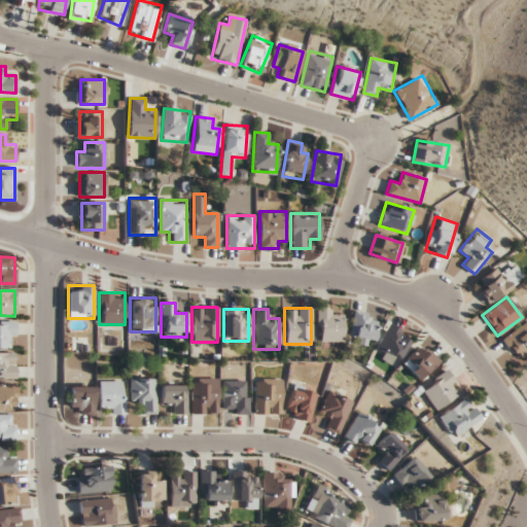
[(342,341),(342,309),(315,309),(315,341),(342,341)]
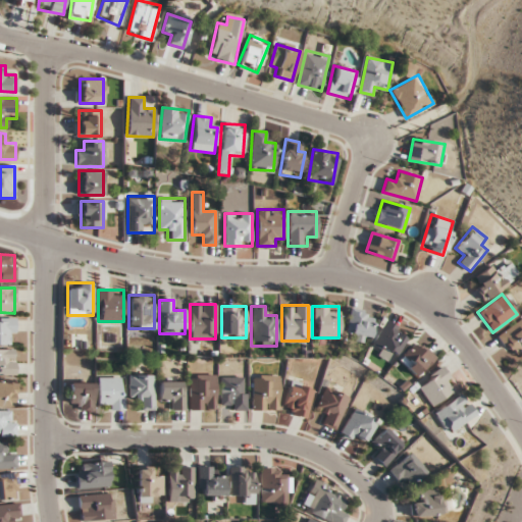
[(365,343),(373,314),(352,308),(343,336),(365,343)]
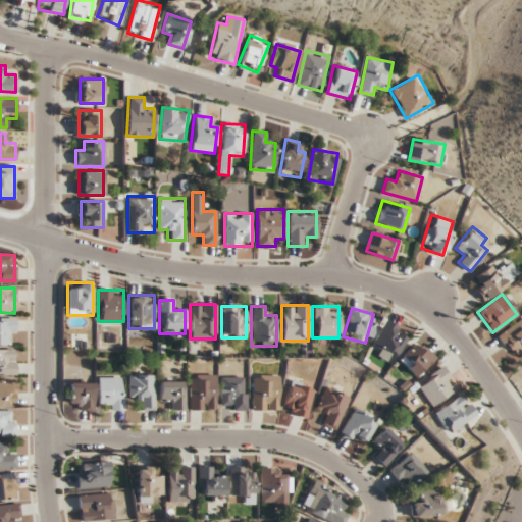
[(15,317),(0,317),(0,344),(14,345),(15,317)]
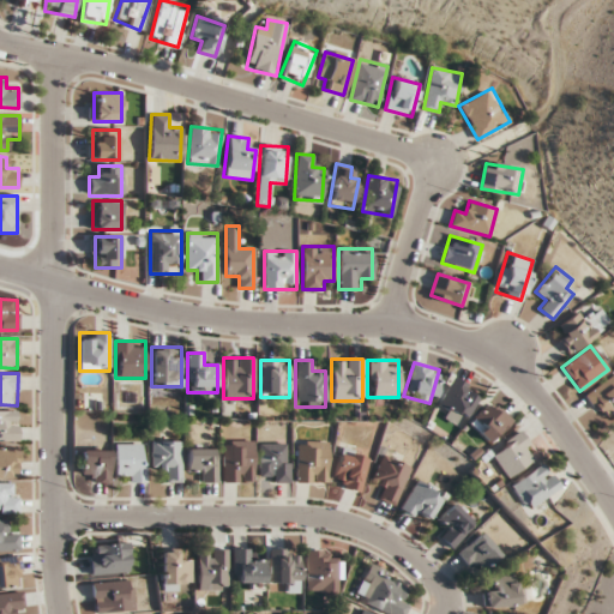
[(613,374),(584,393),(599,416),(613,407),(613,374)]
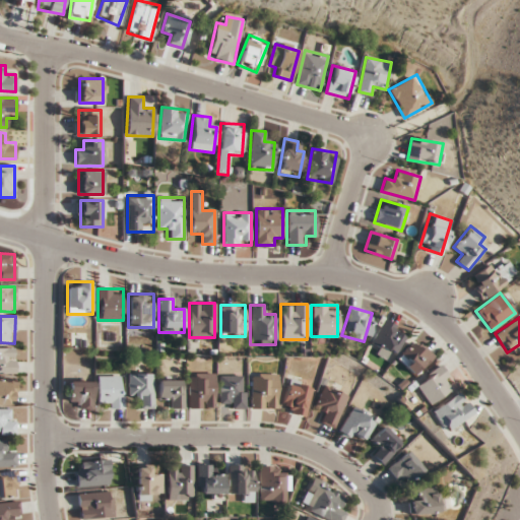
[(403,329),(382,319),(368,349),(390,360),(403,329)]
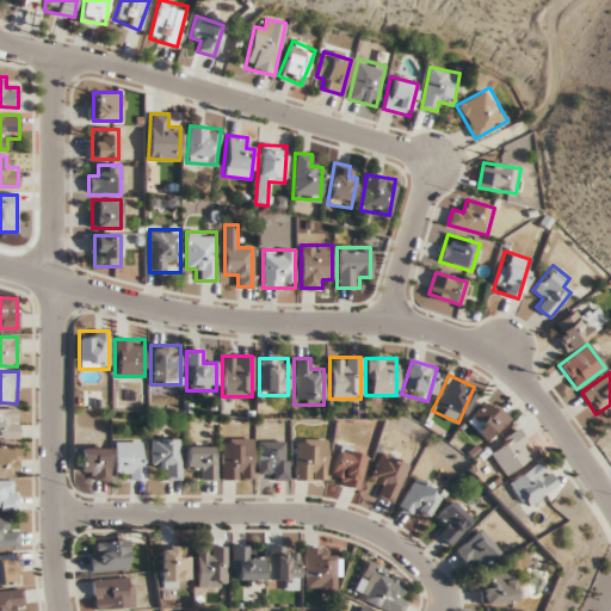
[(498,440),(504,409),(479,405),(471,436),(498,440)]
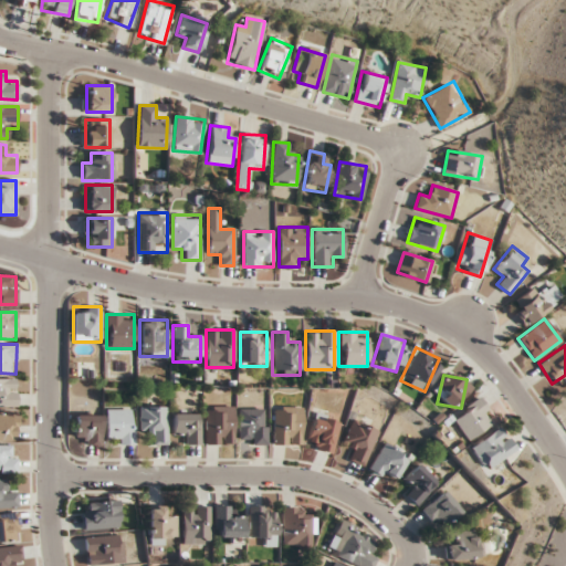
[(0,406),(17,406),(17,379),(0,378),(0,406)]
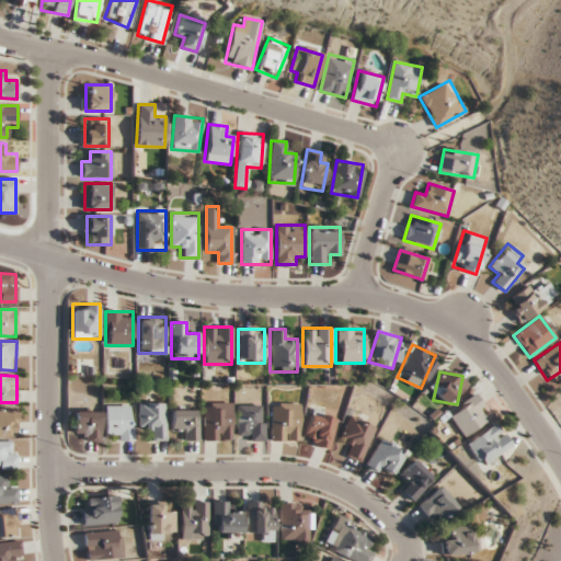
[(490,419),(474,396),(446,414),(461,437),(490,419)]
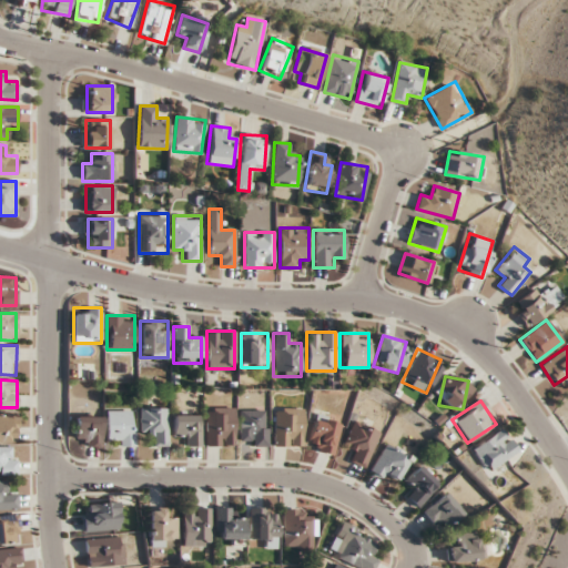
[(140,434),(149,434),(149,445),(168,445),(168,407),(140,407),(140,434)]
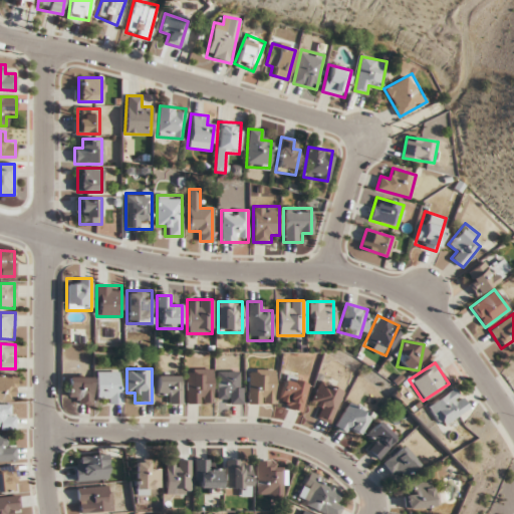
[(213,403),(213,368),(187,368),(187,403),(213,403)]
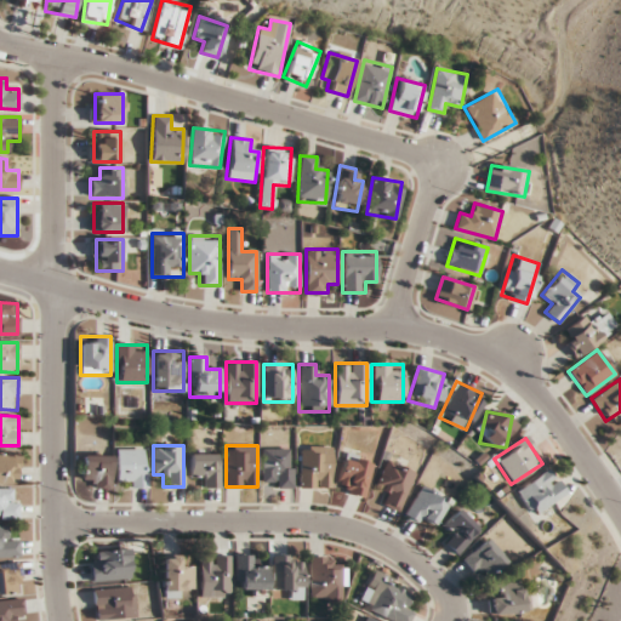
[(330,446),(300,446),(300,488),(330,488),(330,446)]
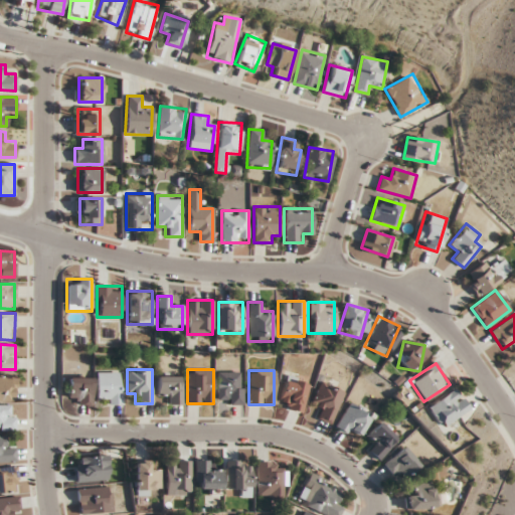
[(121,372),(97,372),(97,403),(121,403),(121,372)]
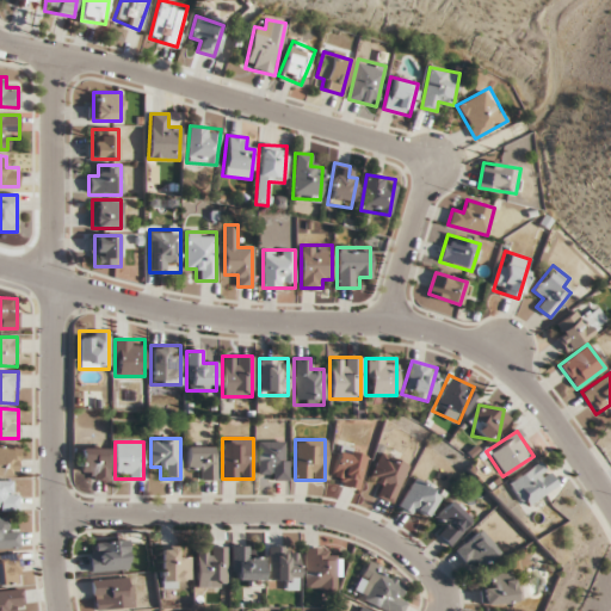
[(288,442),(258,442),(258,479),(288,479),(288,442)]
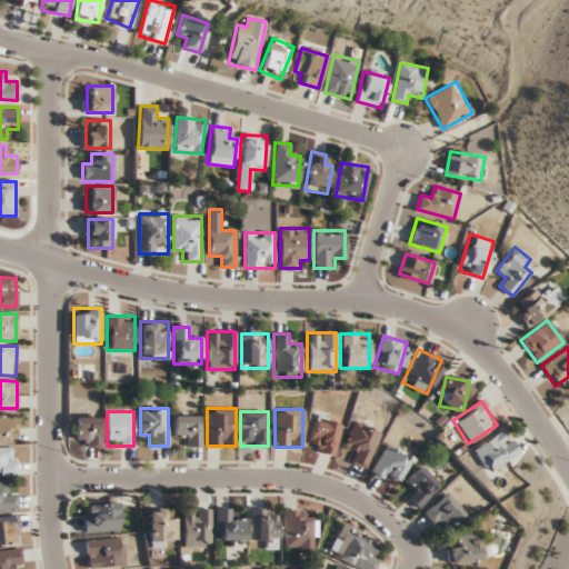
[(0,441),(18,441),(18,415),(0,415),(0,441)]
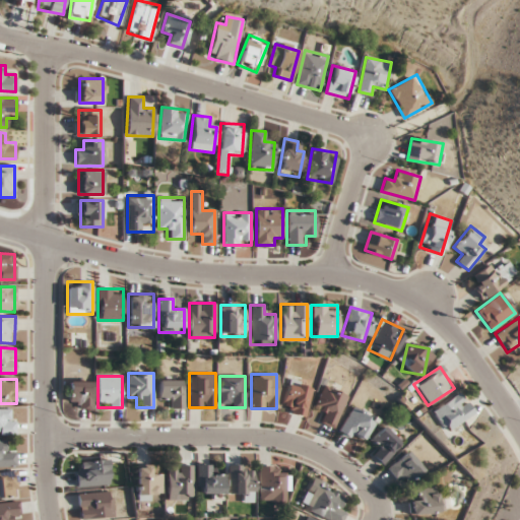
[(184,408),(184,379),(158,379),(158,398),(169,398),(169,408),(184,408)]
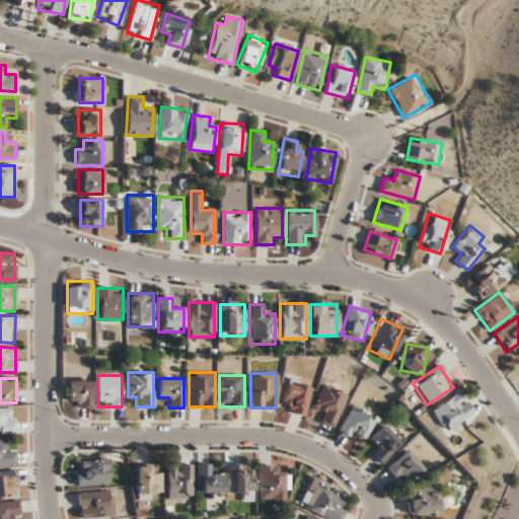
[(305,415),(312,386),(288,380),(281,409),(305,415)]
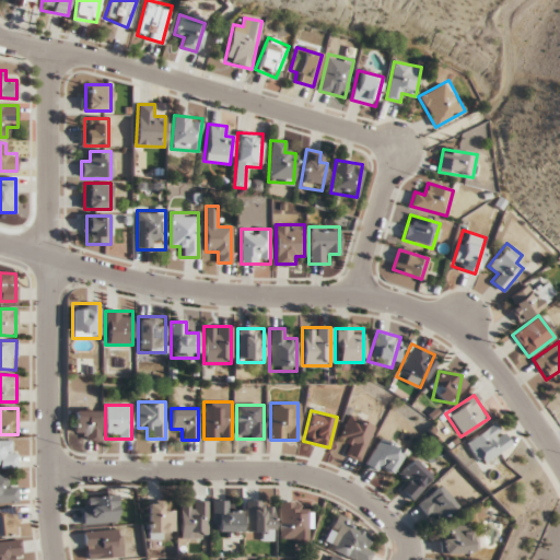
[(100,411),(74,411),(74,439),(100,439),(100,411)]
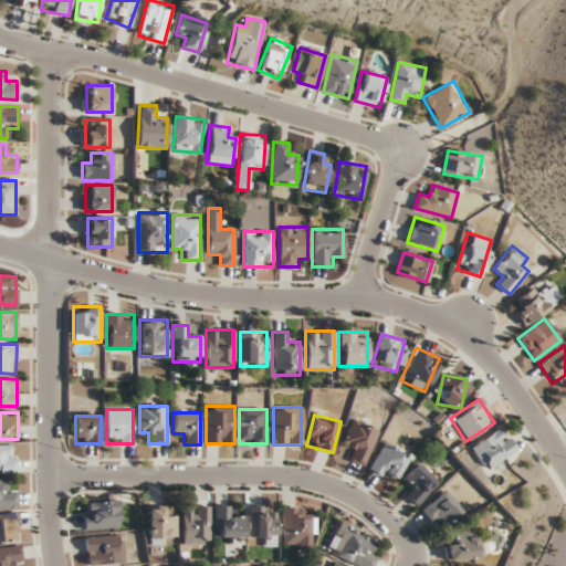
[(364,465),(378,431),(353,420),(343,443),(352,447),(346,459),(364,465)]
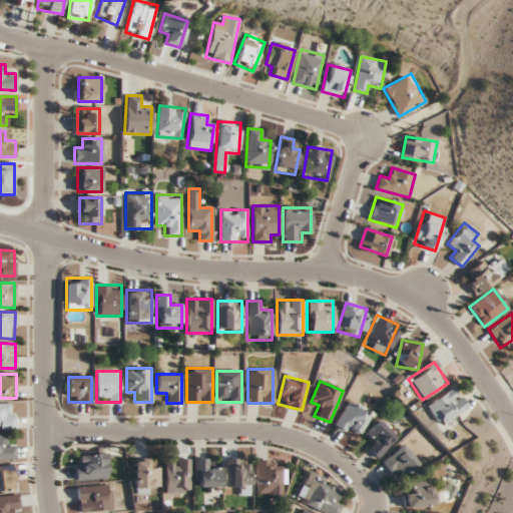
[(425,406),(439,426),(467,407),(453,387),(425,406)]
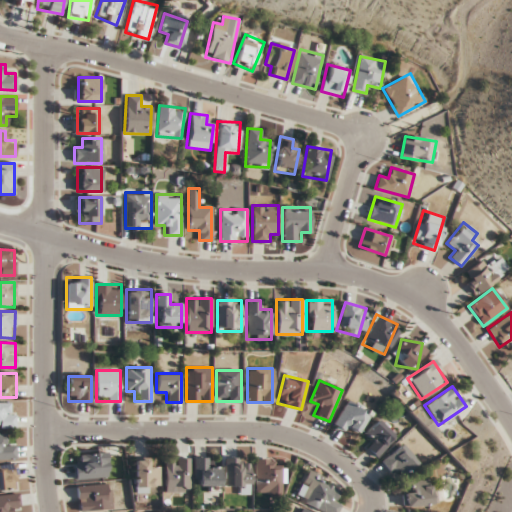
[(333,424),(355,437),(368,414),(347,401),(333,424)]
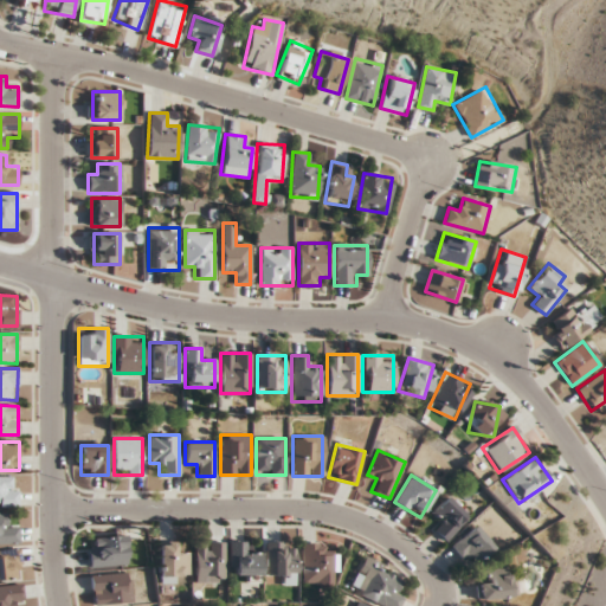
[(0,504),(15,504),(15,477),(0,476),(0,504)]
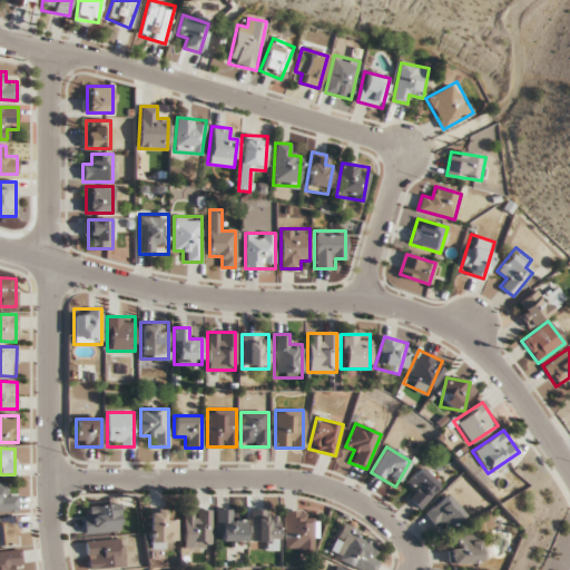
[(406,481),(415,489),(408,499),(420,510),(441,485),(420,467),(406,481)]
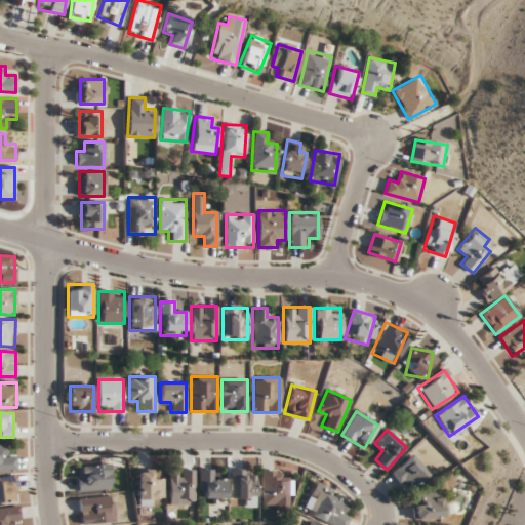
[(0,471),(15,471),(15,453),(5,453),(5,444),(0,444),(0,471)]
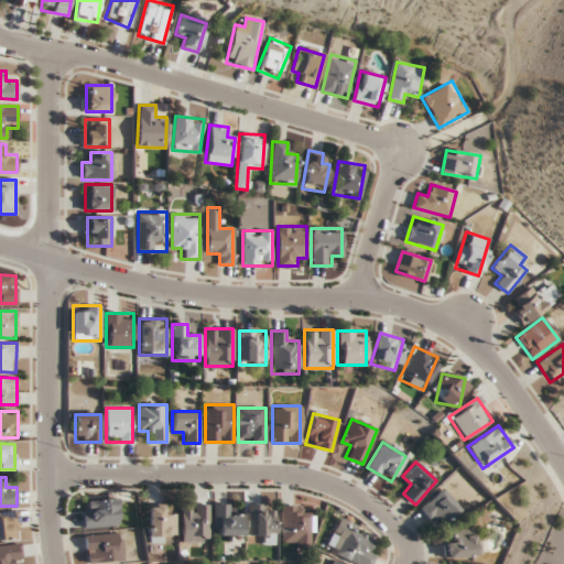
[(458,509),(442,489),(420,507),(437,528),(458,509)]
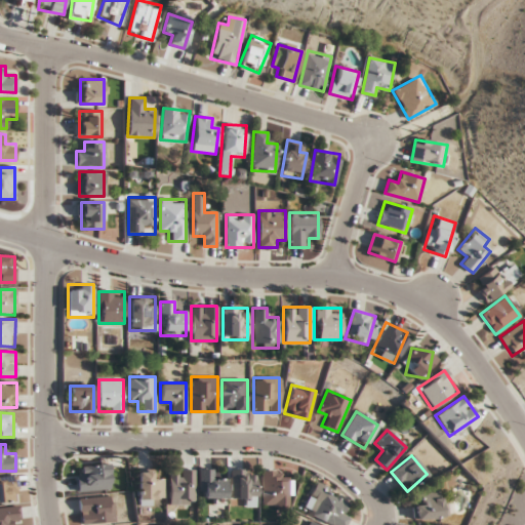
[(77,466),(78,491),(110,490),(110,465),(77,466)]
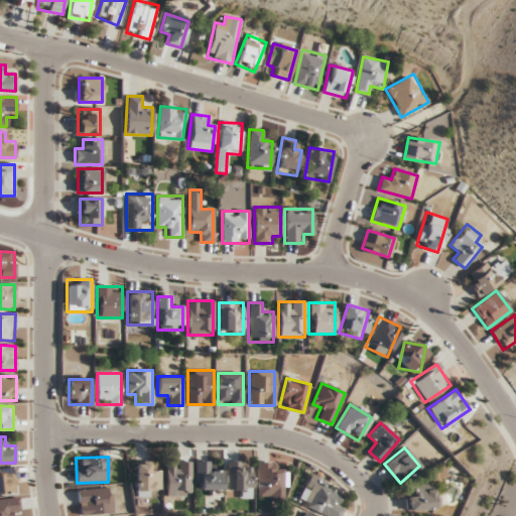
[(160,462),(135,462),(135,495),(160,495),(160,462)]
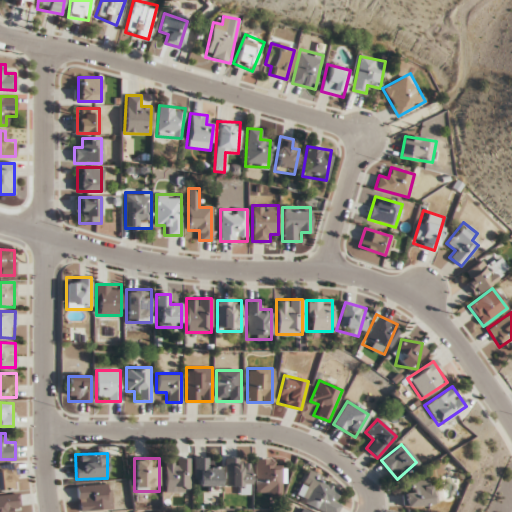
[(164,492),(189,492),(189,458),(164,458),(164,492)]
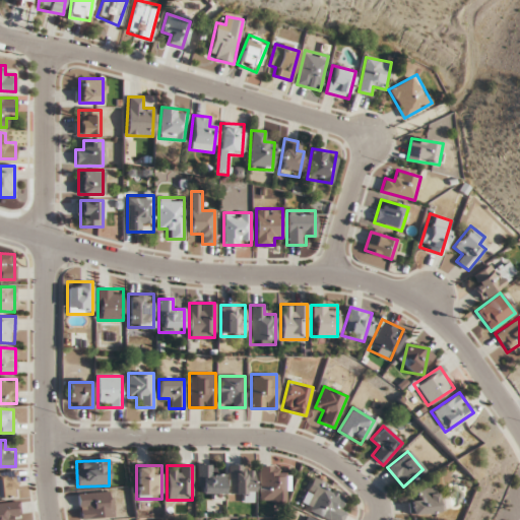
[(198,465),(199,496),(224,496),(223,474),(213,474),(213,465),(198,465)]
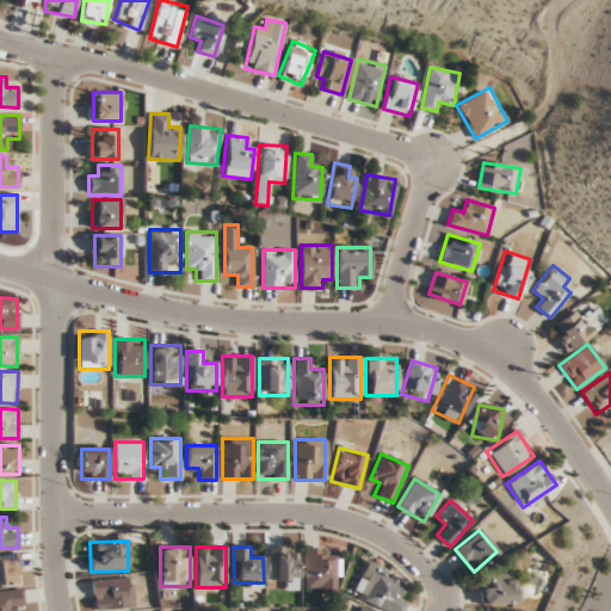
[(272,584),(297,584),(297,547),(272,547),(272,584)]
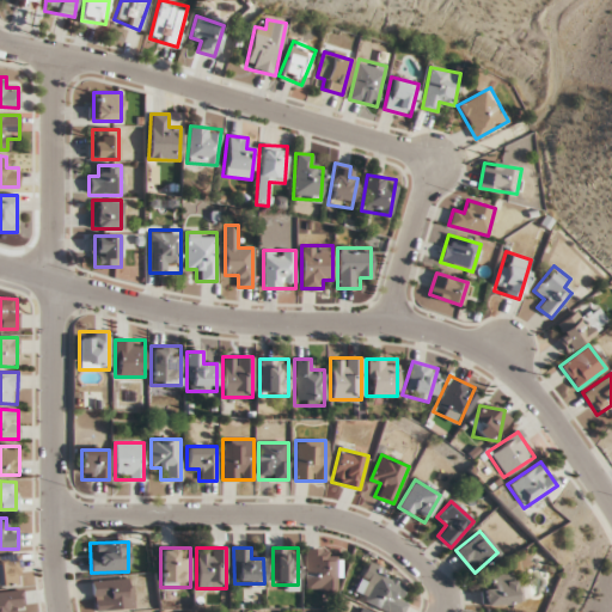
[(304,591),(336,591),(336,549),(304,549),(304,591)]
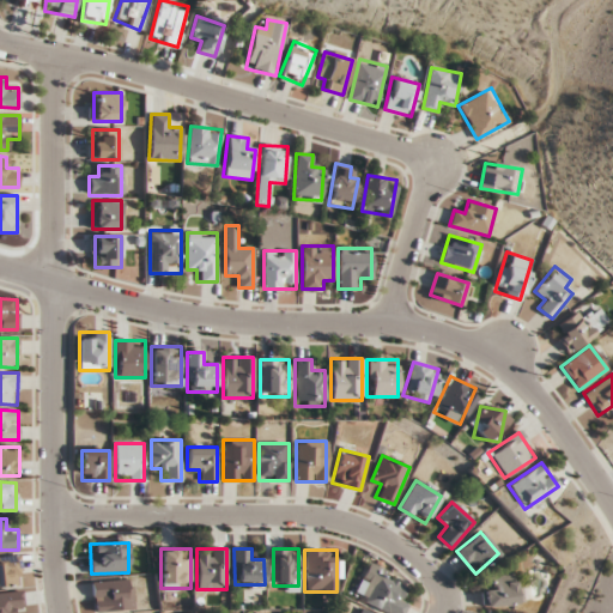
[(0,584),(19,586),(19,556),(0,556),(0,584)]
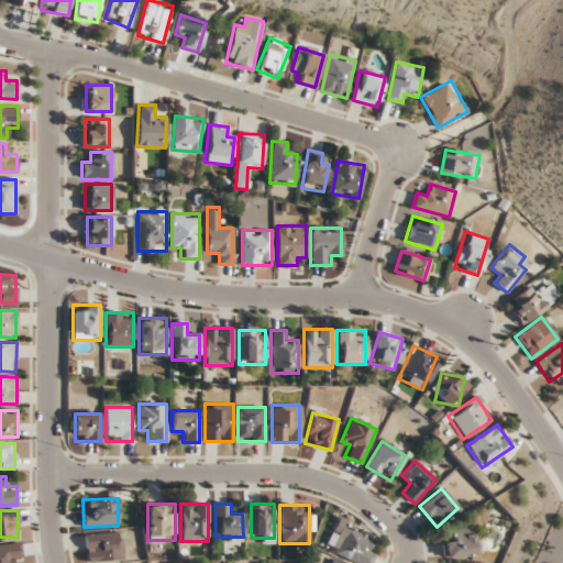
[(373,533),(340,519),(327,550),(357,562),(371,562),(377,550),(367,547),(373,533)]
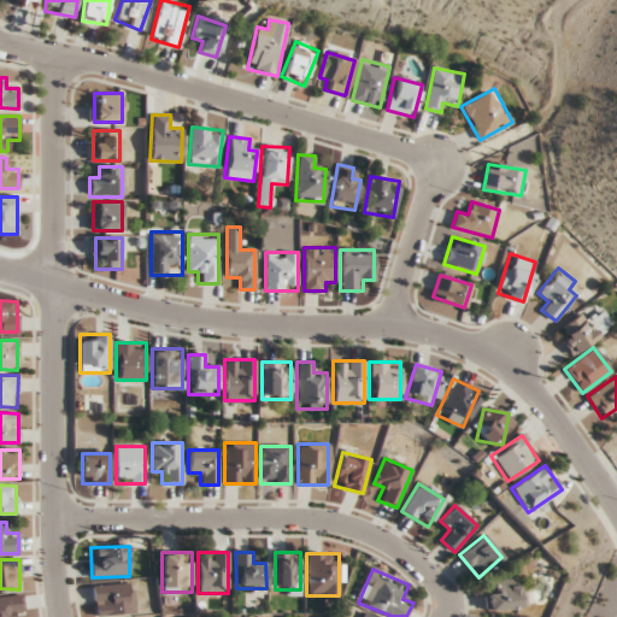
[(518,579),(495,579),(495,589),(487,589),(487,611),(519,610),(518,579)]
